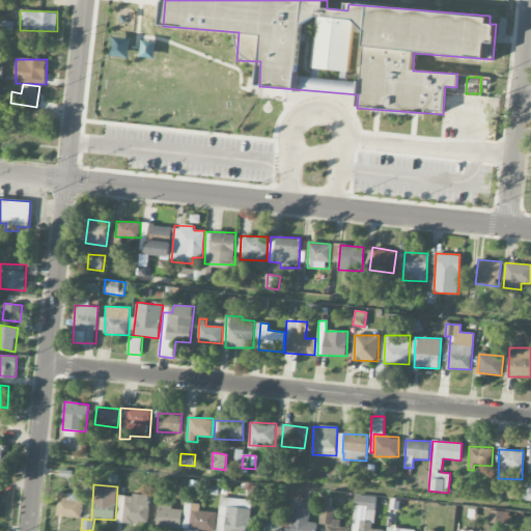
[(503,498),(519,499),(520,487),(504,486),(503,498)]
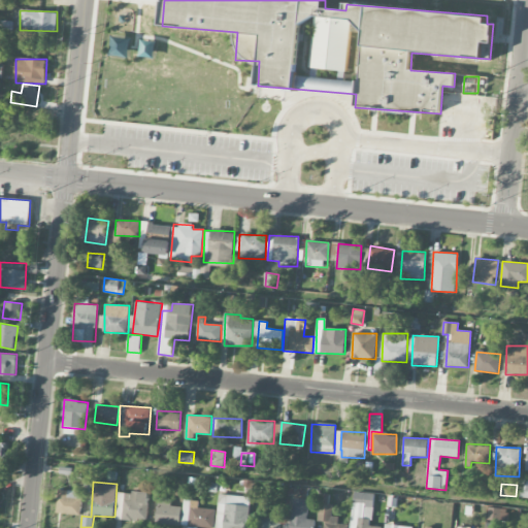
[(79,516),(83,492),(59,489),(56,513),(79,516)]
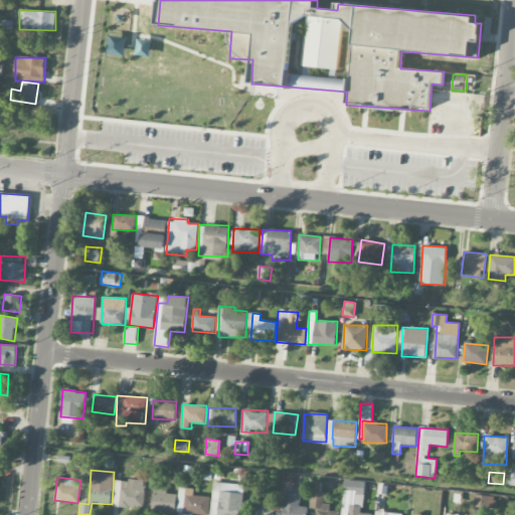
[(145,481),(114,480),(114,507),(144,508),(145,481)]
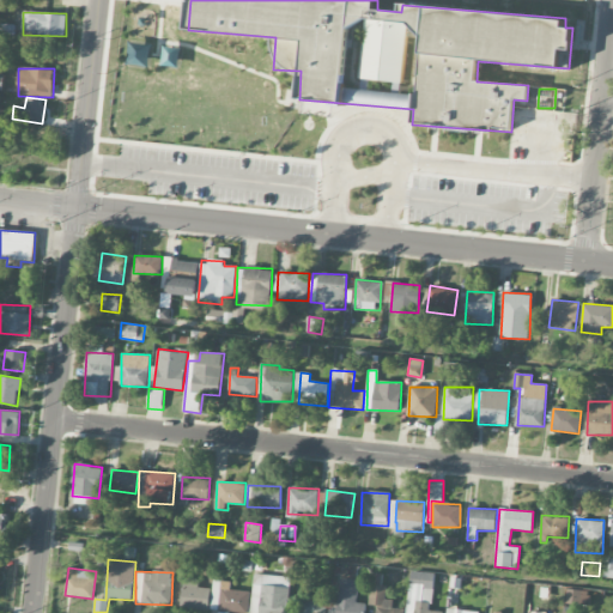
[(434,574),(410,571),(406,612),(443,612),(431,612),(434,574)]
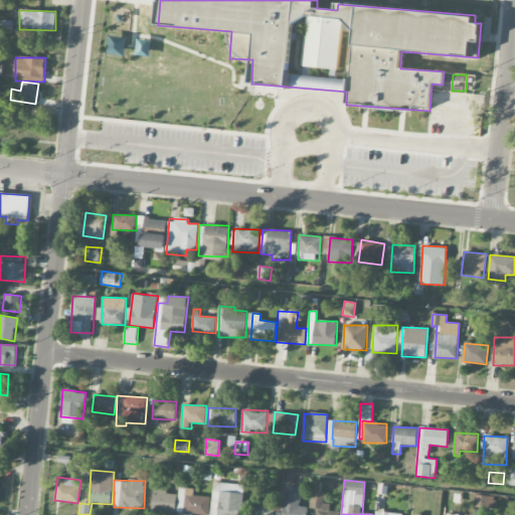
[(315,514),(339,514),(340,511),(330,511),(330,504),(322,503),(323,482),(311,481),(310,508),(316,508),(315,514)]
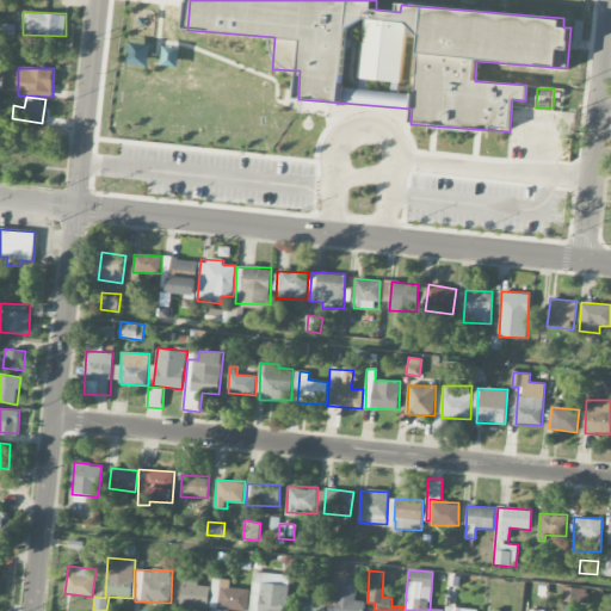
[(287,610),(289,574),(252,573),(250,610),(287,610)]
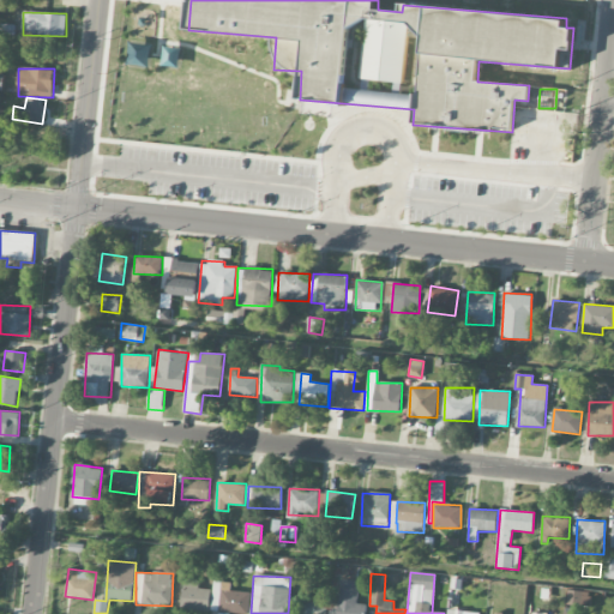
[(199,579),(184,578),(181,609),(210,611),(211,589),(198,589),(199,579)]
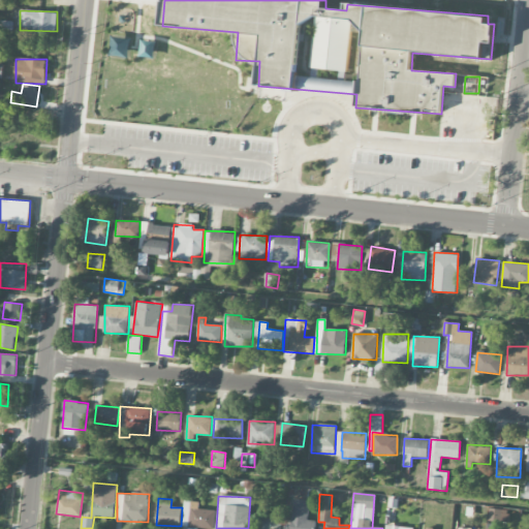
[(309,500),(292,500),(290,528),(314,528),(315,520),(308,520),(309,500)]
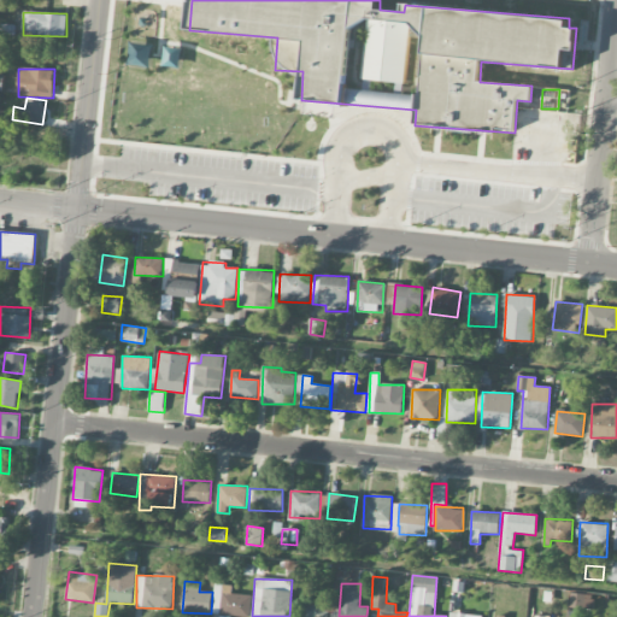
[(251,616),(251,595),(231,594),(233,585),(215,585),(213,615),(251,616)]
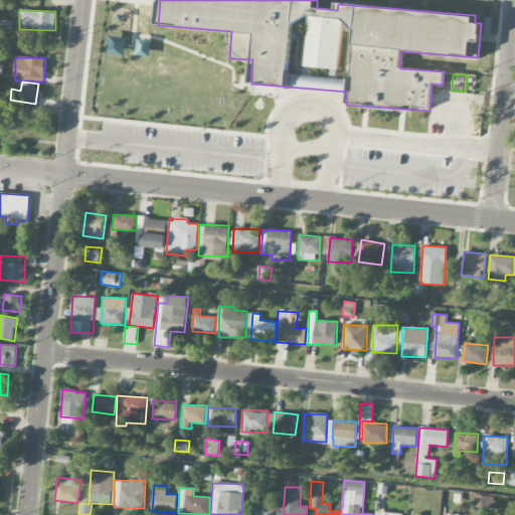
[(493,496),(476,495),(475,507),(493,508),(493,496)]
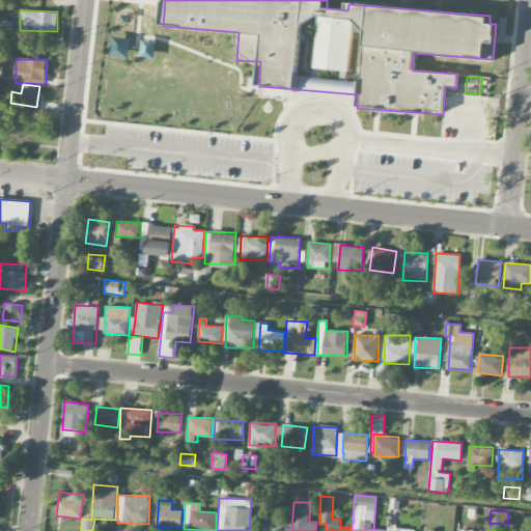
[(258,530),(283,530),(283,521),(259,520),(258,530)]
